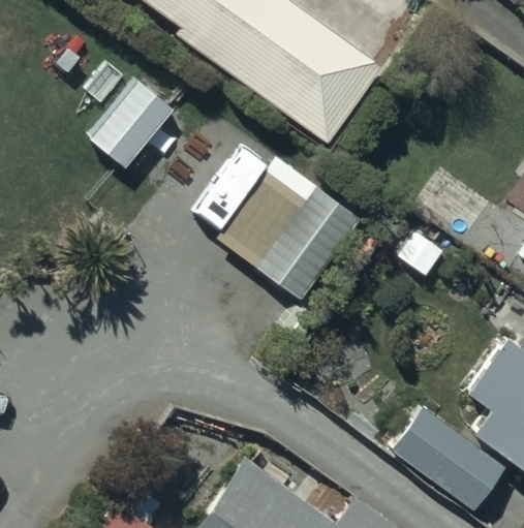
[(176,35),(327,142),(379,67),(284,0),(144,0),(181,27),(176,35)]
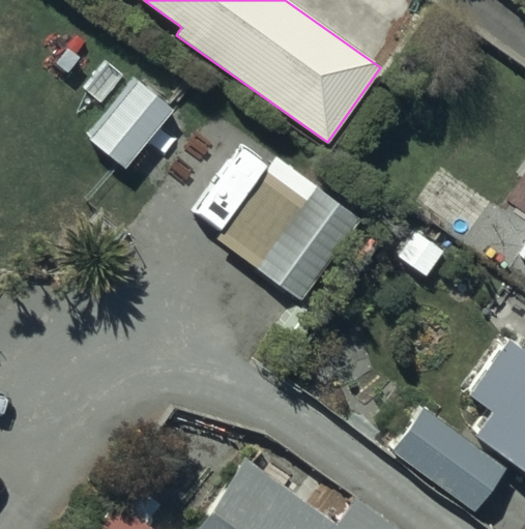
[(141,79),(93,138),(129,166),(177,107),(141,79)]
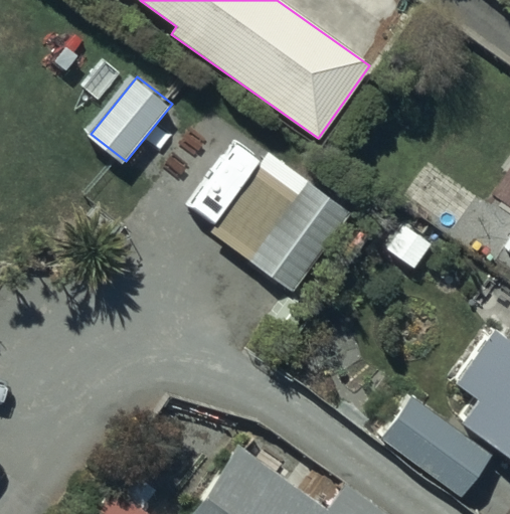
[(271,153),(211,231),(293,293),(352,214),(271,153)]
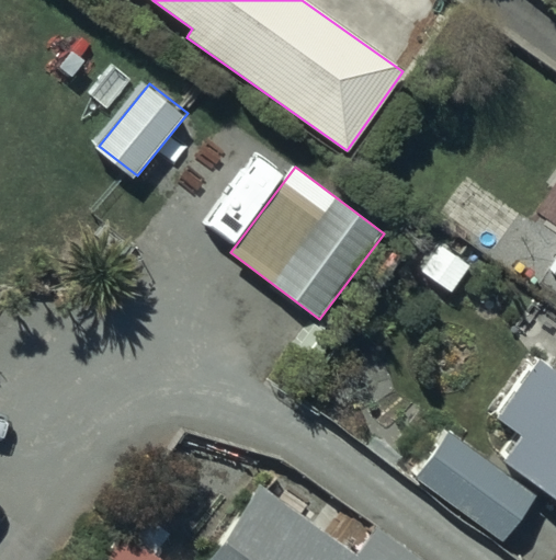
[(452,431),(416,478),(503,543),(542,491),(555,501),(555,368),(542,358),(497,416),(521,435),(498,466),(452,431)]
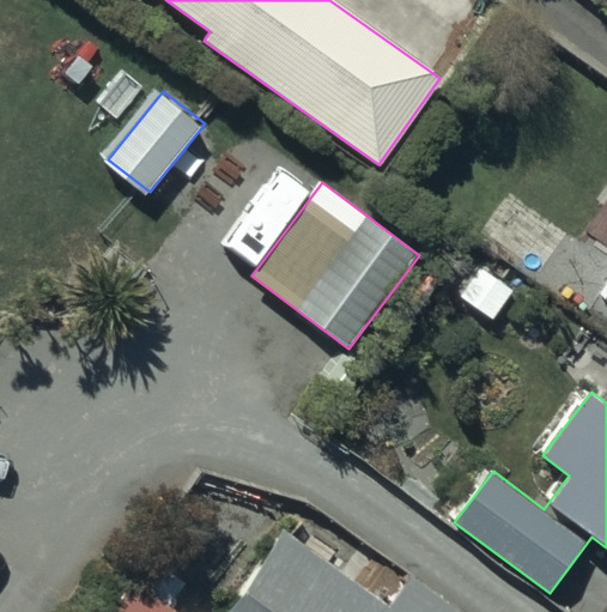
[(451,611),(407,581),(392,604),(284,528),(223,611),(177,611),(133,581),(110,611),(451,611)]
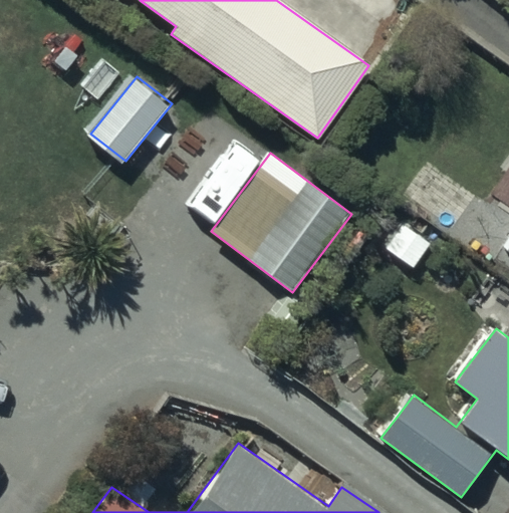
All buildings are outlined.
